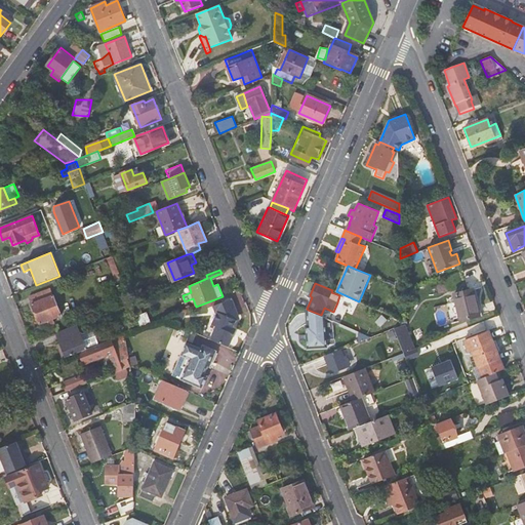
[(50,287),(30,295),(40,324),(62,316),(50,287)]
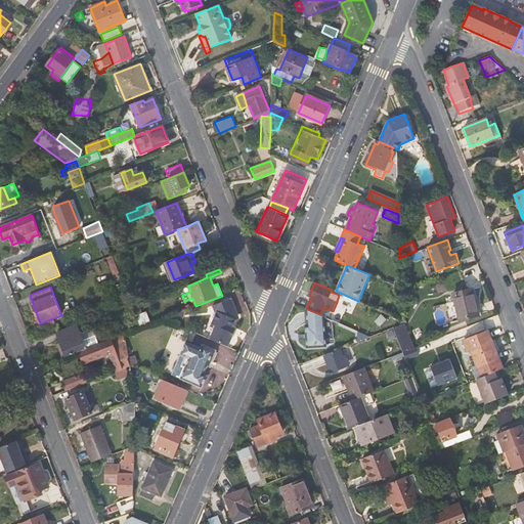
[(455,303),(449,304),(453,321),(480,315),(475,289),(452,293),(455,303)]
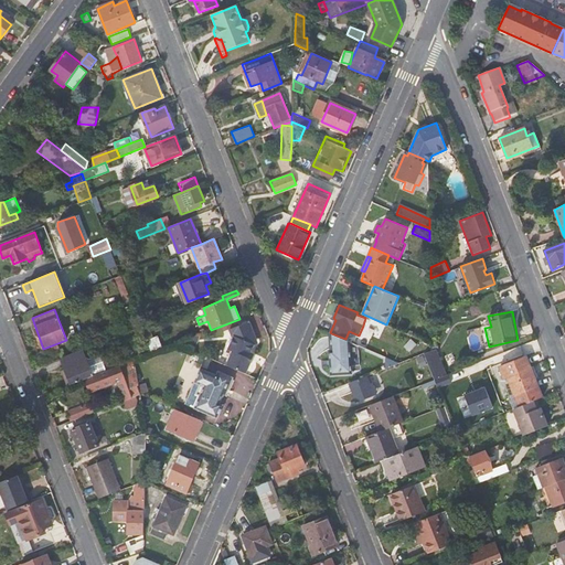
[(252,324),(249,320),(233,327),(236,336),(232,338),(228,348),(233,350),(227,363),(246,372),(252,358),(248,355),(251,351),(256,340),(251,326),(252,324)]
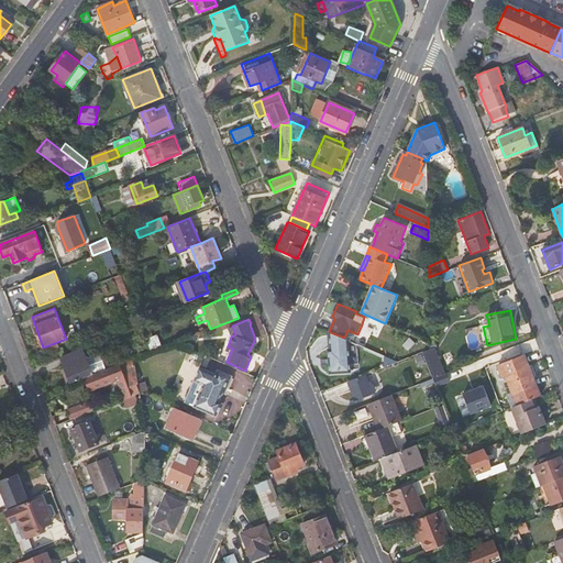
[(153,337),(147,323),(141,327),(151,352),(163,348),(157,334),(153,337)]
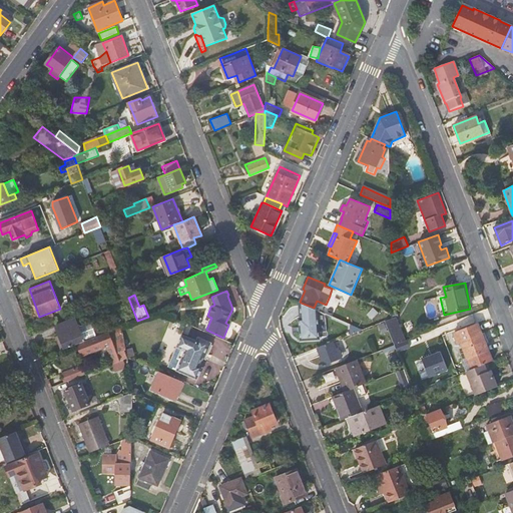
[(301,340),(320,339),(319,317),(318,310),(314,308),(301,303),(302,318),(300,318),(301,340)]
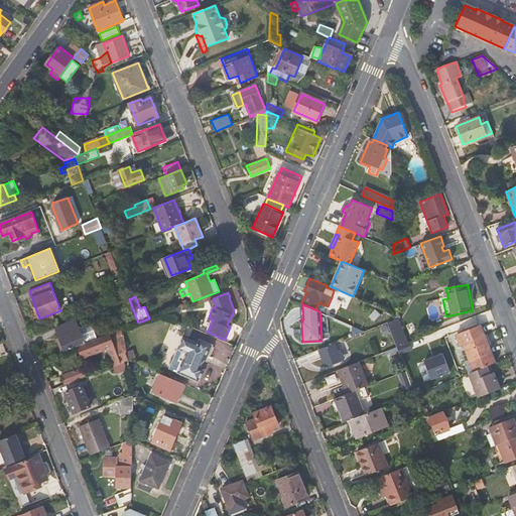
[(376,309),(369,316),(374,321),(381,314),(376,309)]
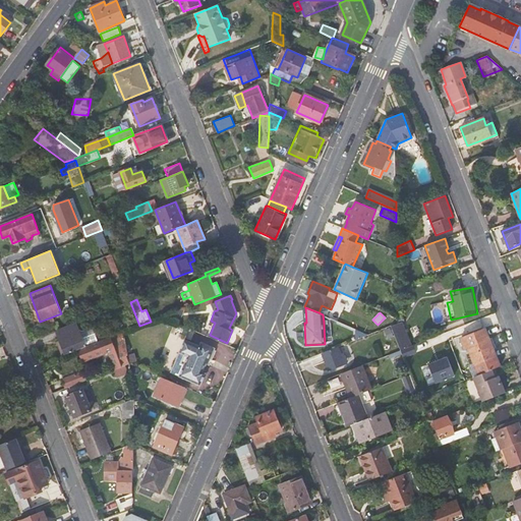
[(173,333),(179,322),(166,315),(161,328),(173,333)]
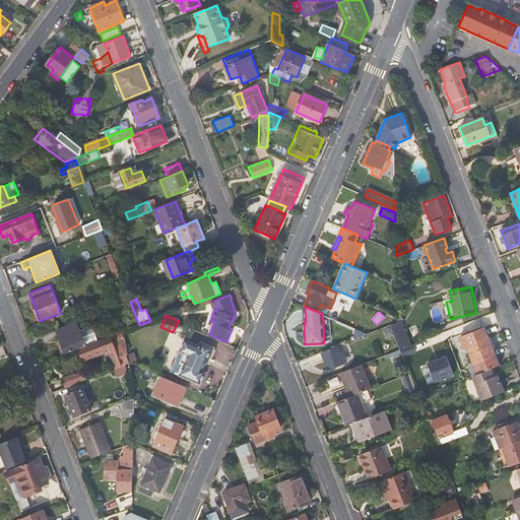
[(401,321),(391,325),(400,349),(411,345),(401,321)]
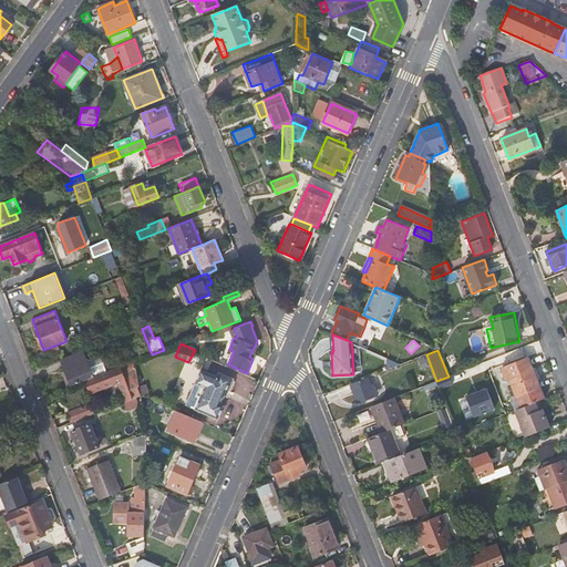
[(70,384),(71,387),(84,381),(89,379),(93,378),(93,377),(86,360),(83,351),(62,360),(68,373),(64,378),(66,384),(70,384)]
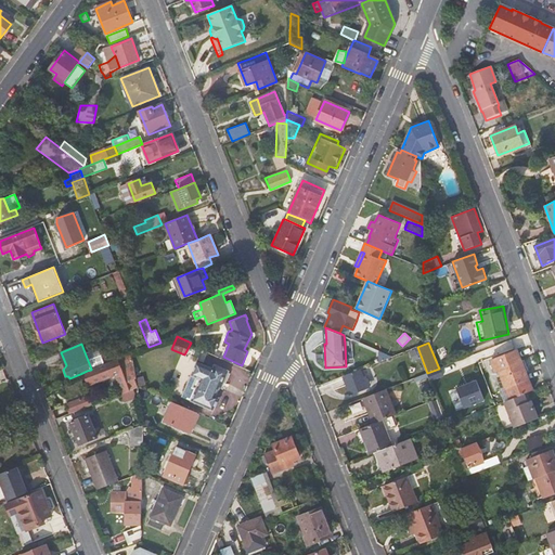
[(99,348),(85,352),(91,369),(105,363),(99,348)]
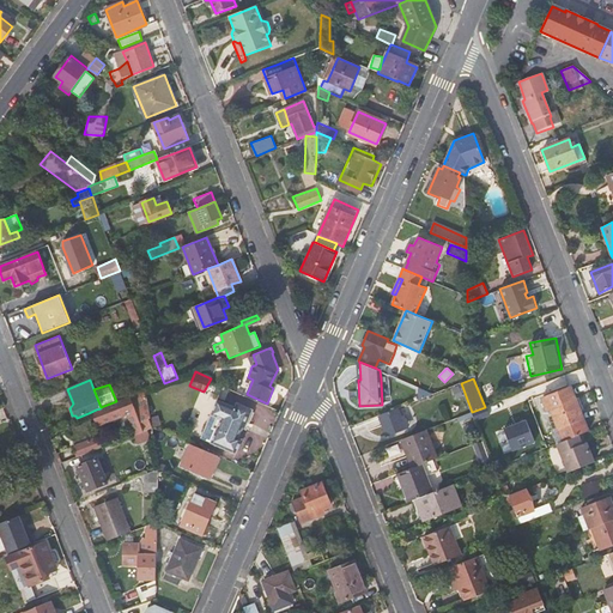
[(459,384),(451,387),(456,399),(463,396),(459,384)]
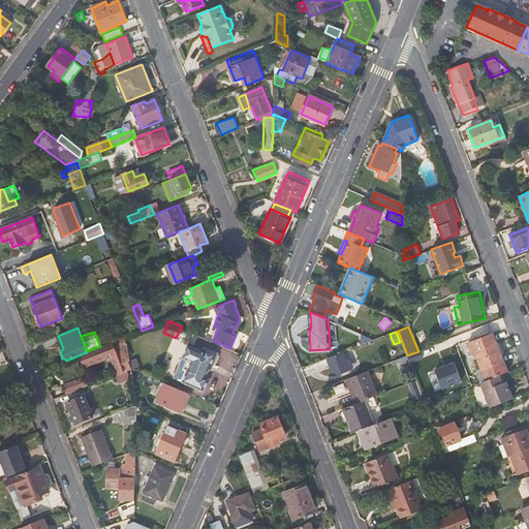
[(493,333),(470,342),(475,354),(480,369),(475,371),(480,382),(486,381),(499,375),(503,374),(508,372),(493,333)]
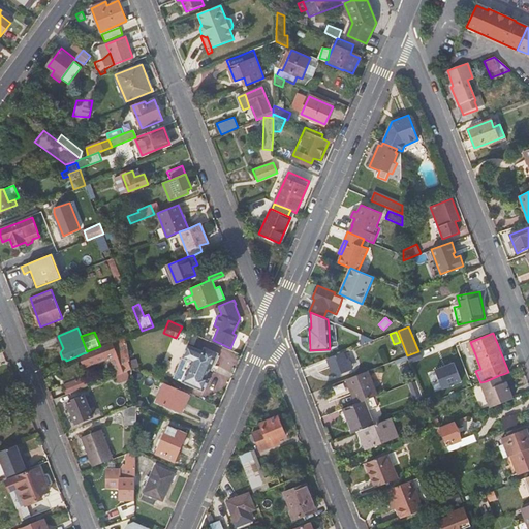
[(117,356),(123,373),(131,370),(130,368),(128,351),(125,337),(92,350),(87,352),(83,353),(88,367),(117,356)]
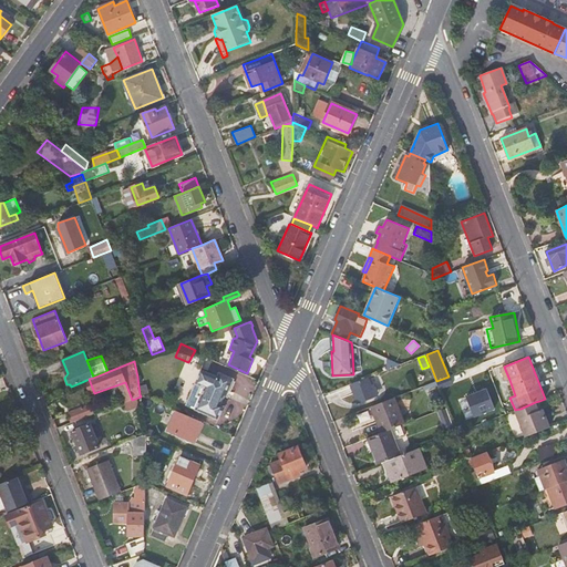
[(509,380),(504,367),(500,369),(505,381),(509,380)]
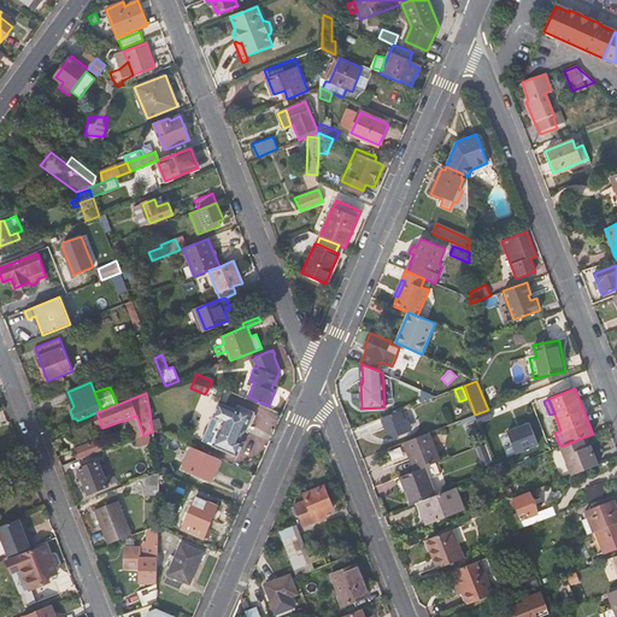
[(245,442),(241,441),(253,413),(240,407),(239,411),(219,403),(212,418),(218,422),(216,429),(219,432),(213,445),(239,456),(245,442)]
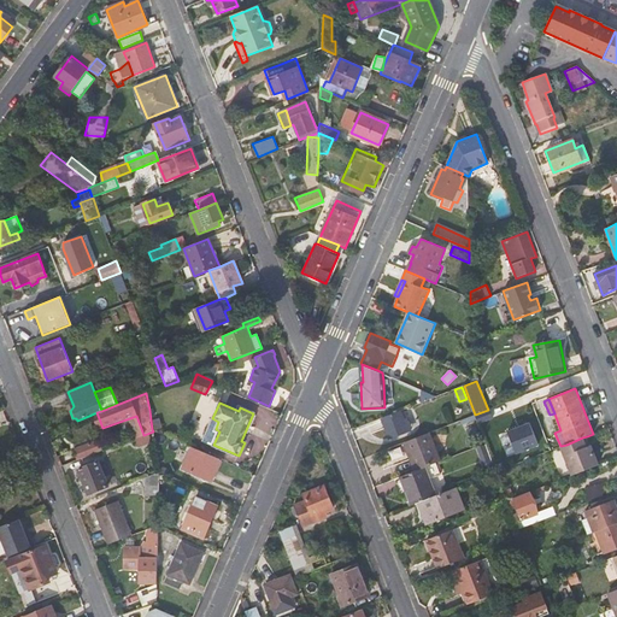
[(479,423),(489,418),(493,417),(491,409),(488,410),(475,415),(479,423)]
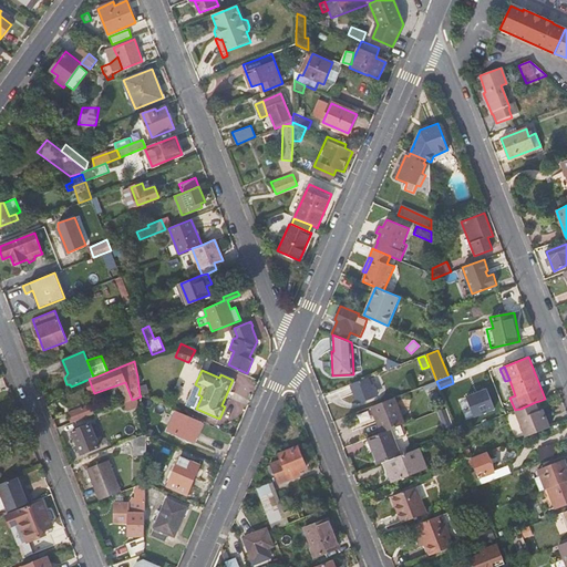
[(375,395),(368,377),(350,384),(358,403),(375,395)]
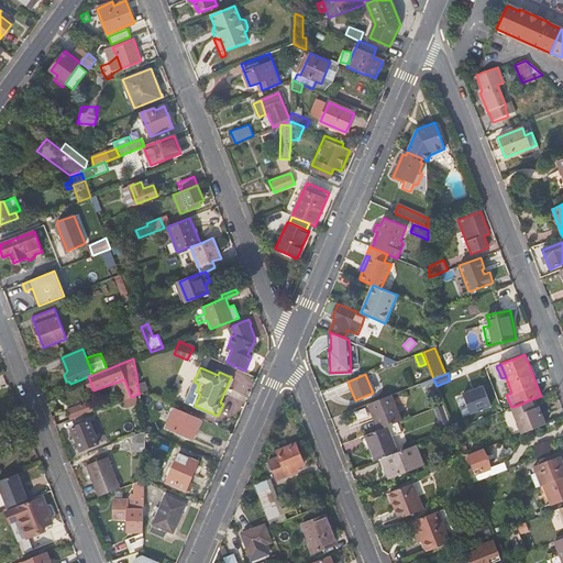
[(89,393),(94,390),(88,376),(84,378),(89,393)]
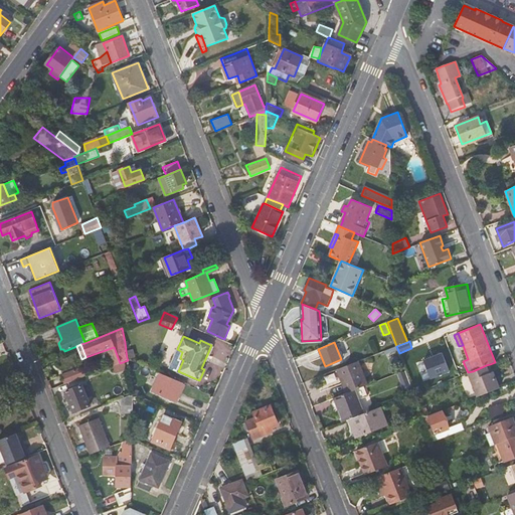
[(431,378),(450,371),(443,353),(423,360),(431,378)]
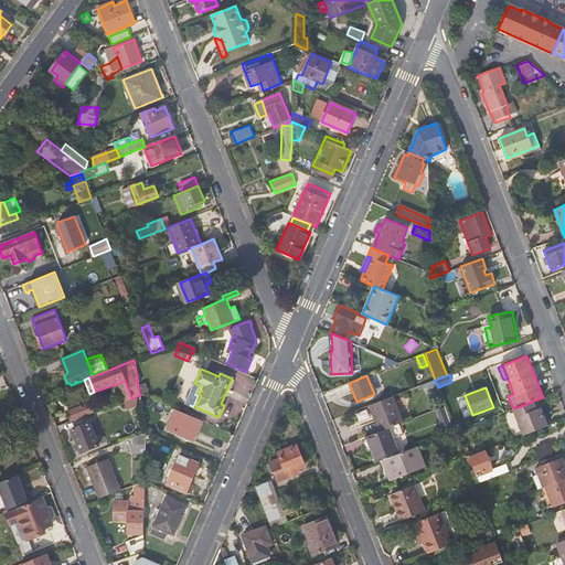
[(404,422),(394,395),(369,405),(379,432),(388,428),(404,422)]
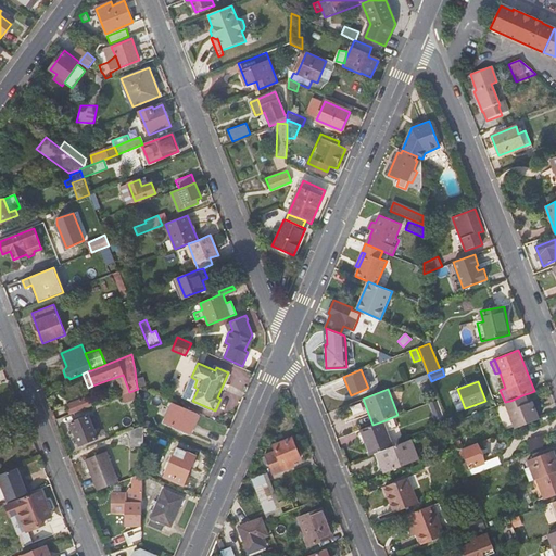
[(539,418),(532,401),(529,403),(525,394),(510,401),(505,402),(515,428),(539,418)]
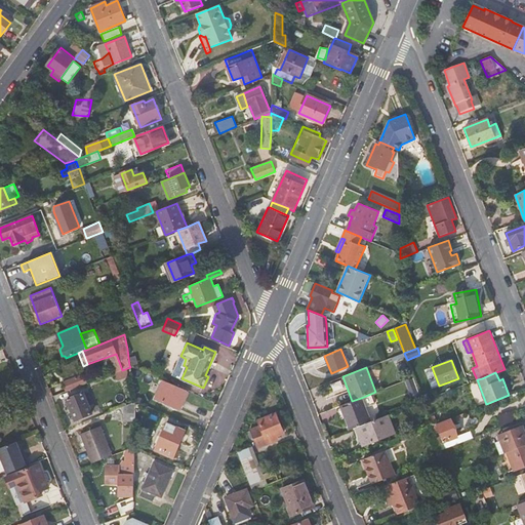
[(66,392),(88,384),(84,373),(62,381),(66,392)]
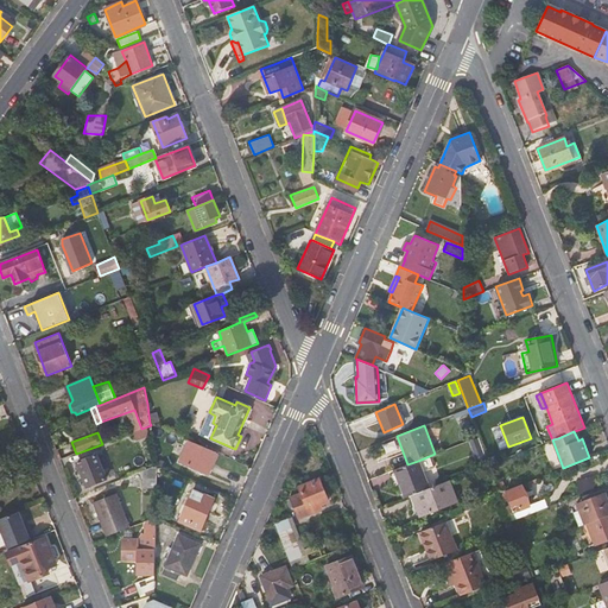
[(469,441),(476,460),(485,456),(479,437),(469,441)]
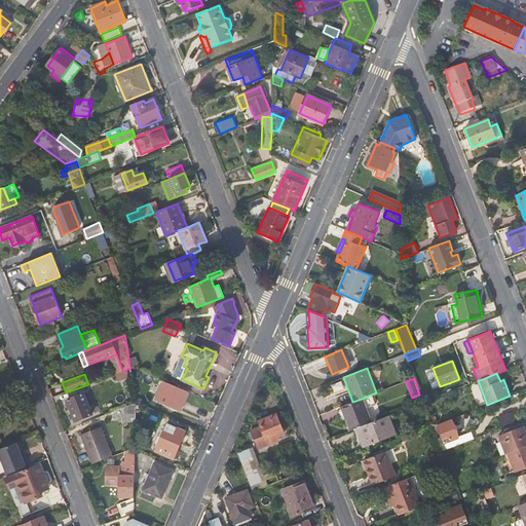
[(181,409),(188,391),(163,380),(156,398),(181,409)]
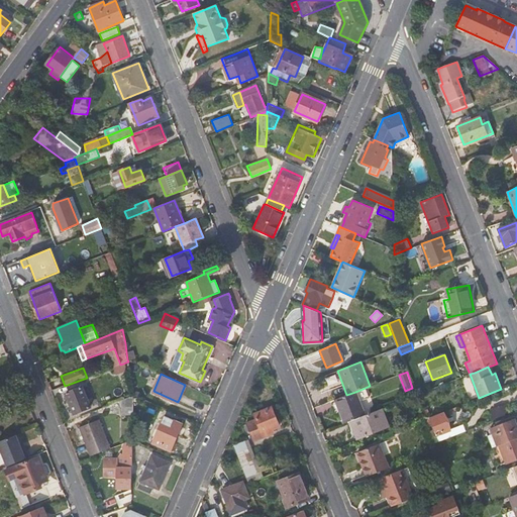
[(91,407),(83,387),(66,394),(74,414),(91,407)]
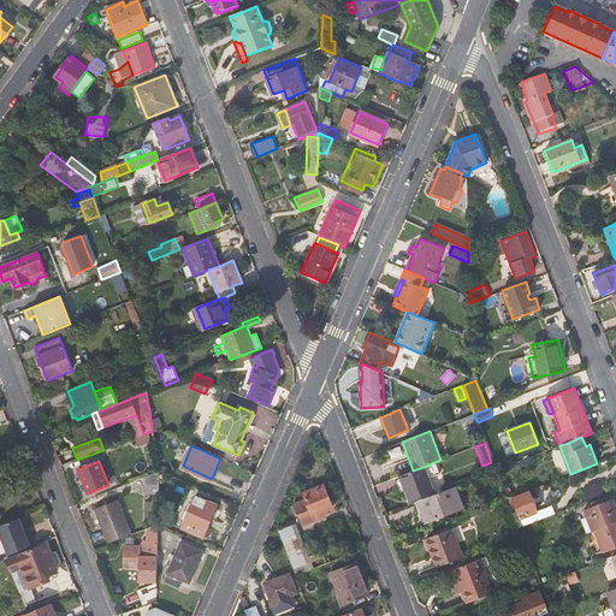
[(434,495),(424,467),(413,471),(401,475),(408,492),(412,503),(415,502),(434,495)]
